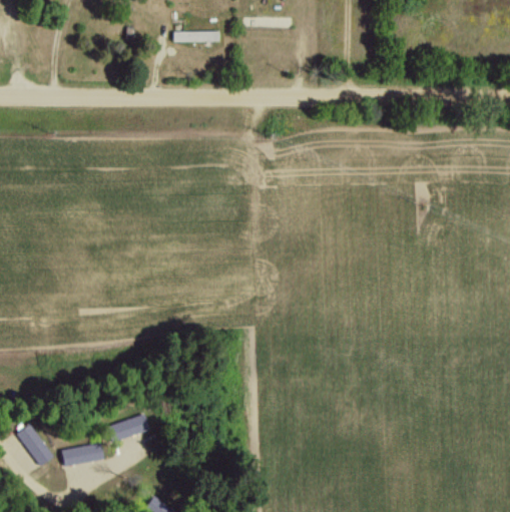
[(218,31),(172,32),(172,42),(218,41),(218,31)]
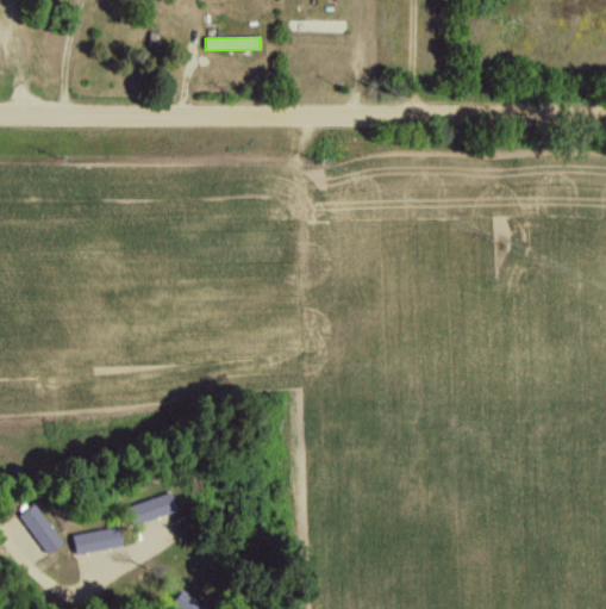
[(127,508),(135,526),(179,509),(173,491),(127,508)]
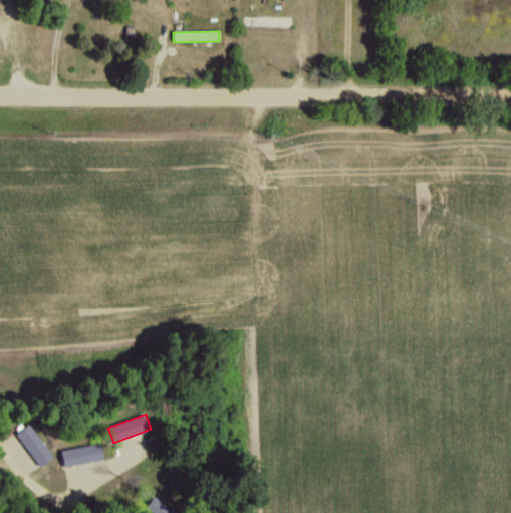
[(18,432),(38,466),(52,458),(32,424),(18,432)]
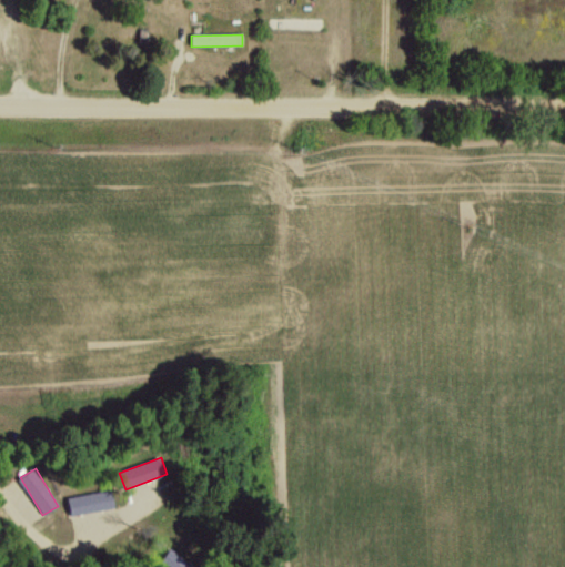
[(115,508),(112,490),(69,498),(72,516),(115,508)]
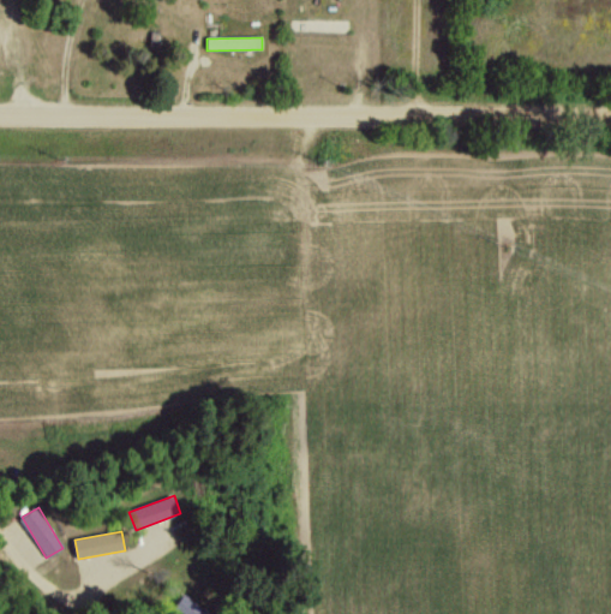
[(174,613),(207,613),(210,609),(184,595),(174,613)]
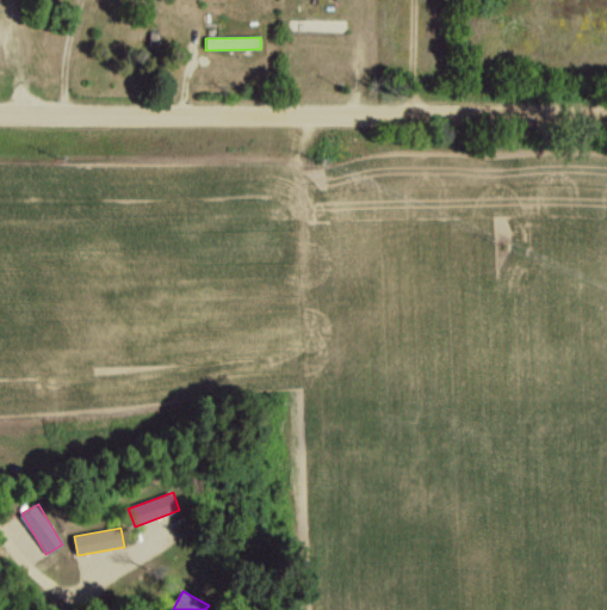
All buildings are outlined.
